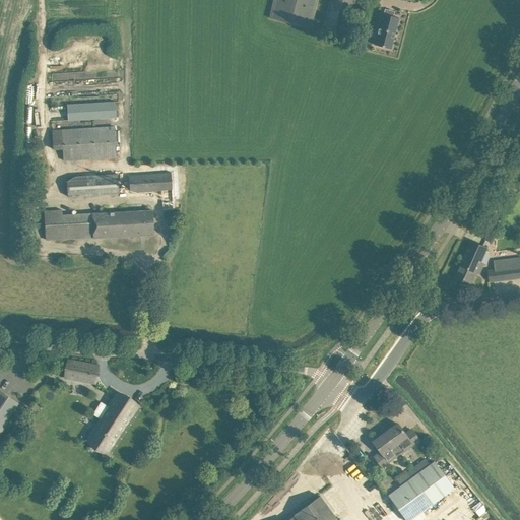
[(311,28),(317,0),(273,0),(269,18),(311,28)]
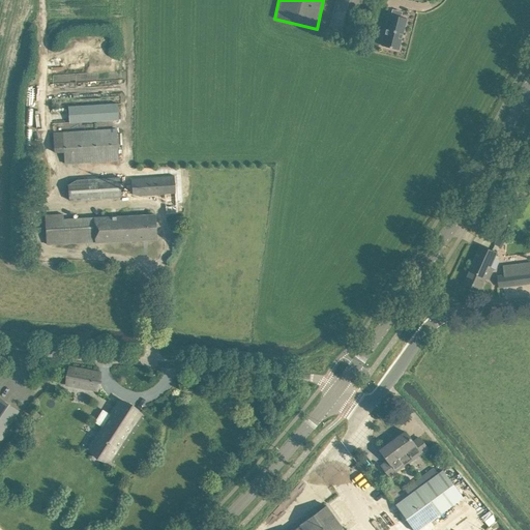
[(336,0),(334,10),(329,32),(353,38),(358,16),(359,17),(363,0),(336,0)]
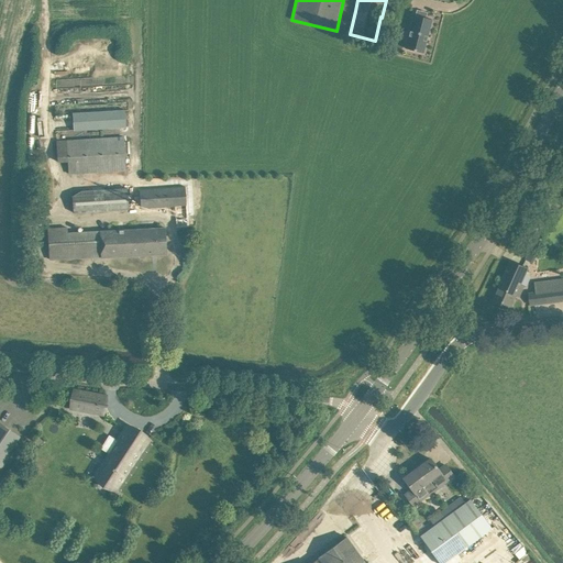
[(431,19),(414,14),(405,48),(423,53),(431,19)]
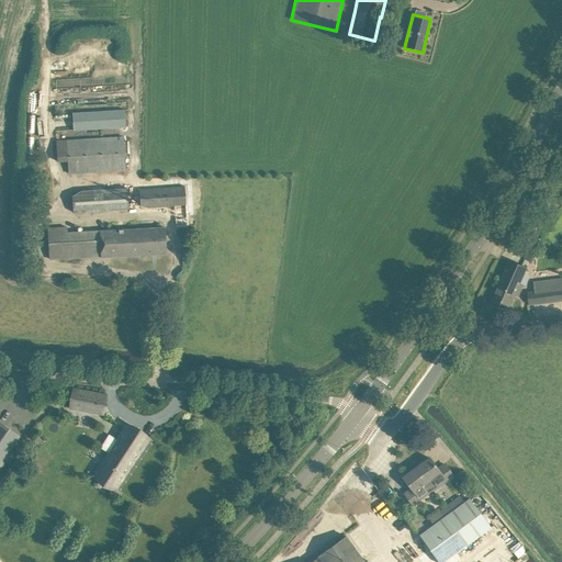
[(126,127),(125,110),(72,113),(74,131),(126,127)]
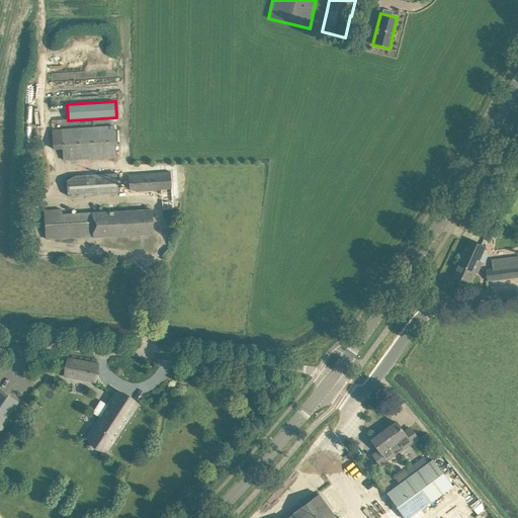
[(53,150),(63,149),(63,160),(115,157),(113,126),(62,130),(52,130),(53,150)]
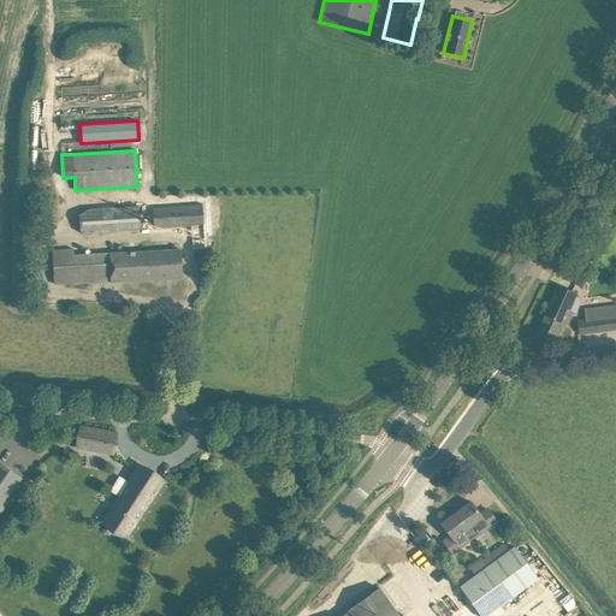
[(202,205),(153,208),(154,227),(191,225),(194,248),(205,247),(202,205)]
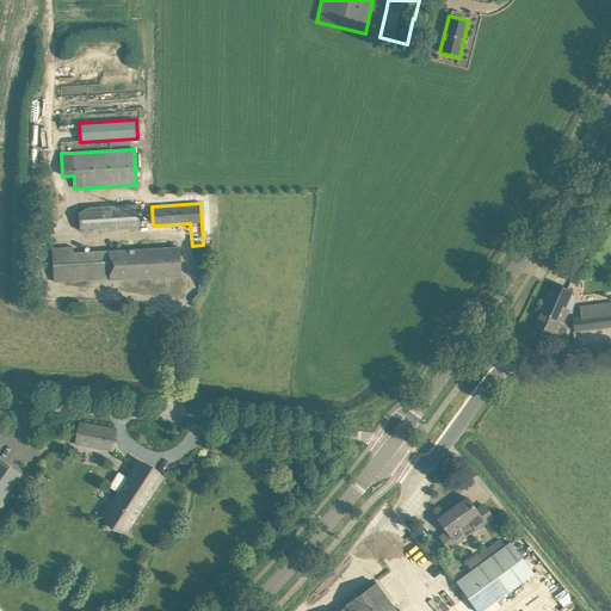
[(79,214),(80,230),(140,227),(139,204),(88,208),(79,214)]
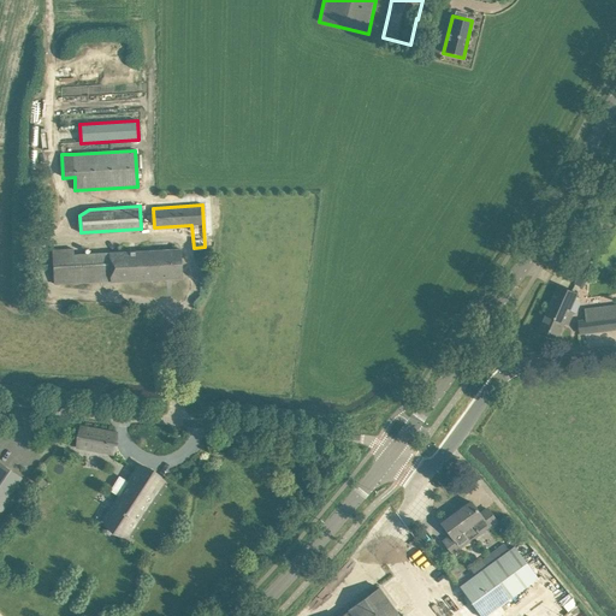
[(72,249),(53,250),(54,272),(54,284),(182,277),(181,265),(179,249),(142,252),(77,255),(73,255),(72,249)]
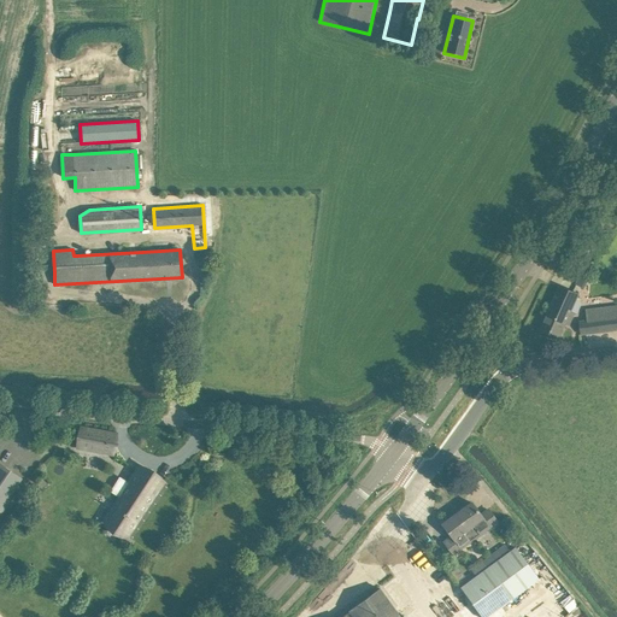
[(579,294),(571,291),(560,286),(540,330),(559,338),(565,323),(569,324),(575,312),(571,311),(579,294)]
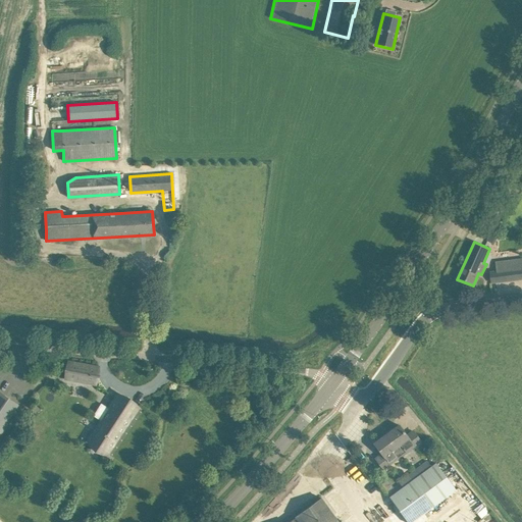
[(521,258),(496,262),(498,271),(490,271),(491,282),(521,278),(521,258)]
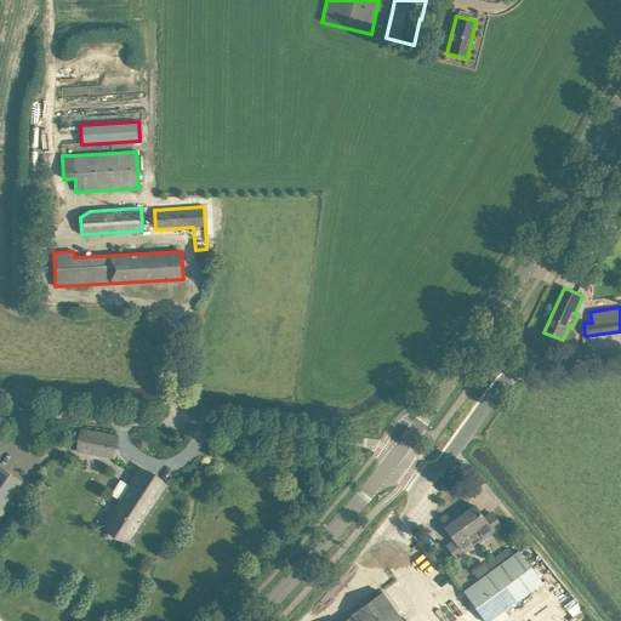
[(117,438),(83,432),(79,450),(113,456),(117,438)]
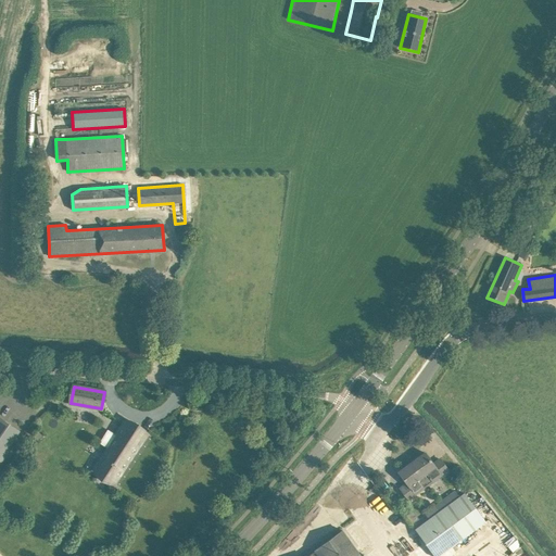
[(0,457),(5,450),(12,440),(19,431),(0,417),(0,457)]
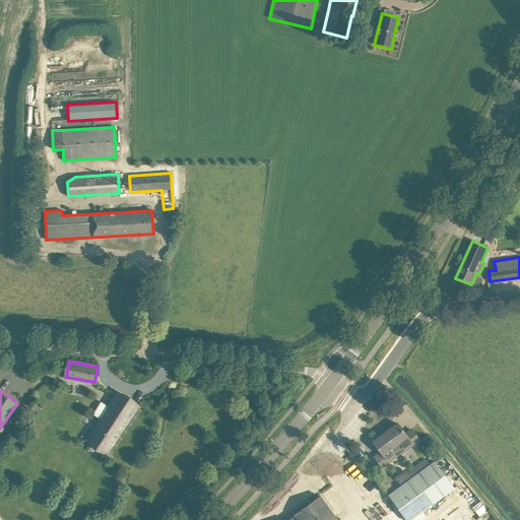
[(102,419),(87,442),(105,453),(137,404),(119,392),(109,407),(101,401),(92,414),(102,419)]
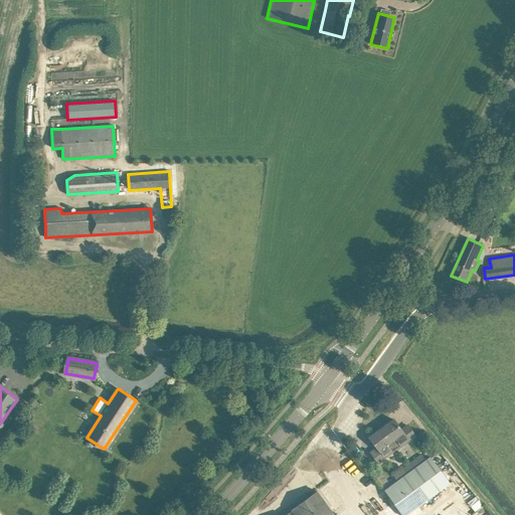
[(392,419),(381,427),(389,440),(395,448),(400,445),(414,435),(412,434),(407,425),(400,430),(392,419)]
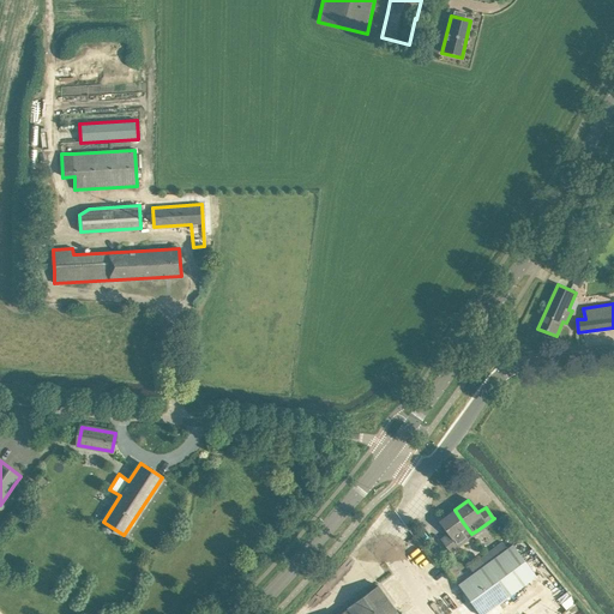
[(377,533),(391,515),(385,510),(371,528),(377,533)]
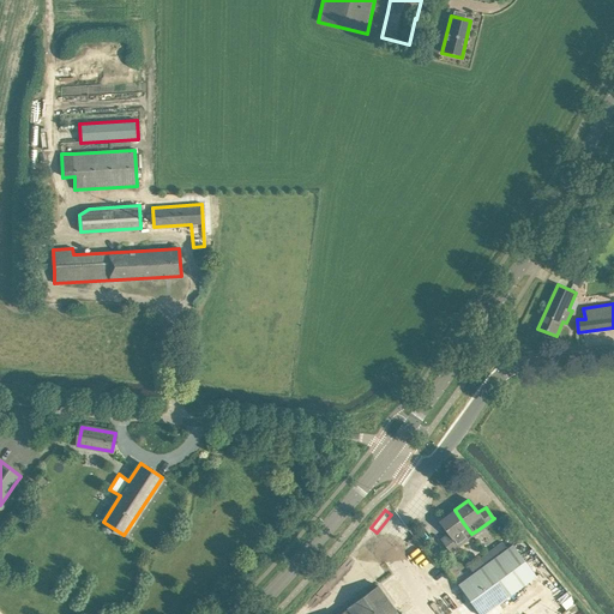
[(471,534),(464,524),(455,510),(440,521),(450,534),(441,539),(450,551),(471,534)]
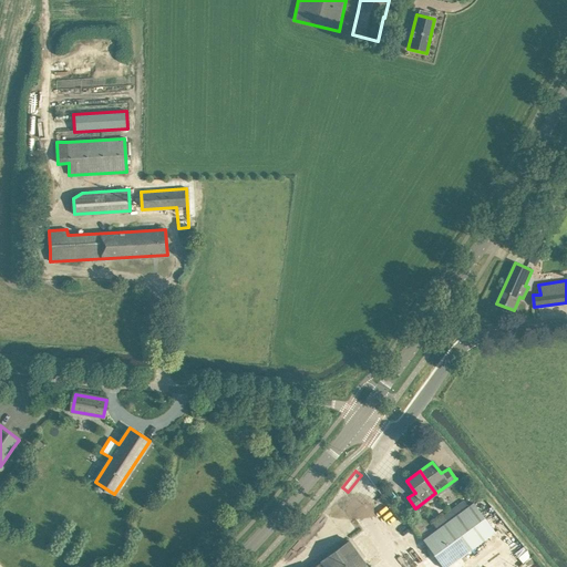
[(453,516),(421,539),(442,566),(444,566),(488,535),(493,532),(494,531),(472,502),(466,506),(462,501),(449,511),(453,516)]
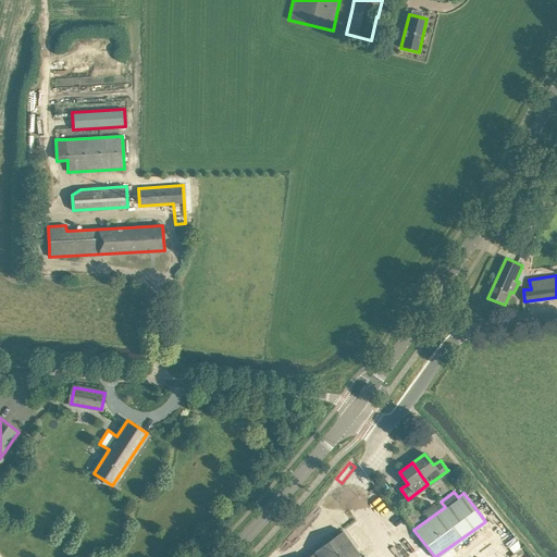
[(309,556),(308,556),(361,556),(349,541),(343,532),(316,552),(314,549),(308,555),(309,556)]
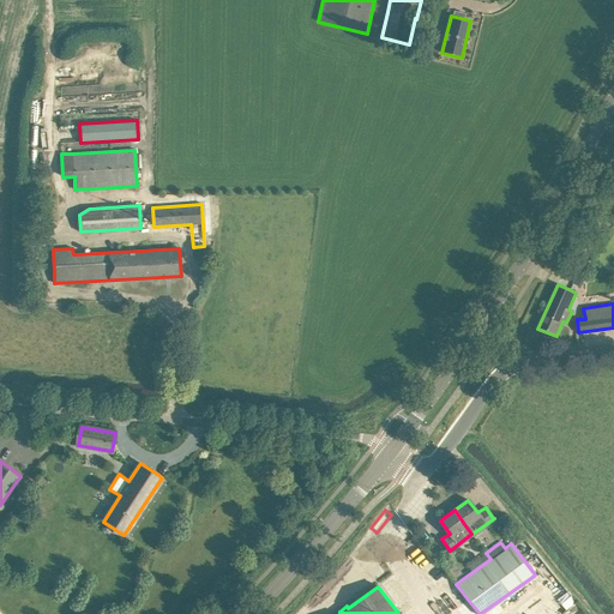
[(498,606),(485,613),(498,613),(503,612),(501,609),(505,606),(503,602),(498,606)]
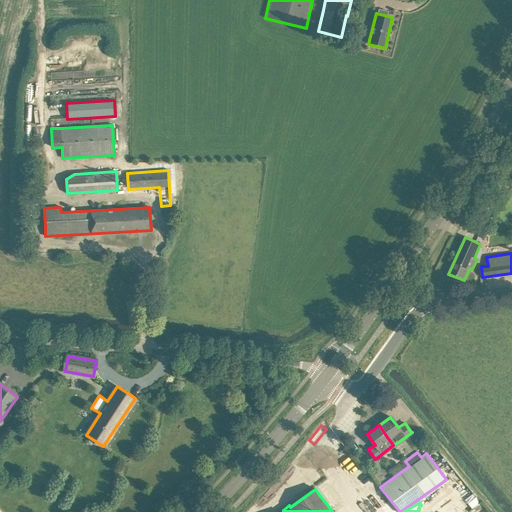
[(482,503),(474,509),(475,510),(472,511),(478,511),(485,508),(482,503)]
